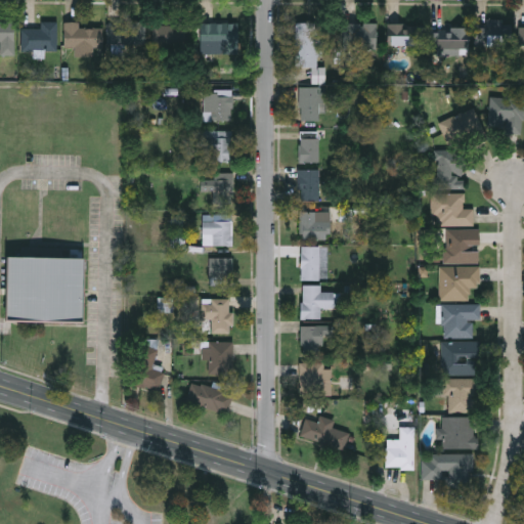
[(0,22),(13,22),(13,54),(0,54),(0,22)]
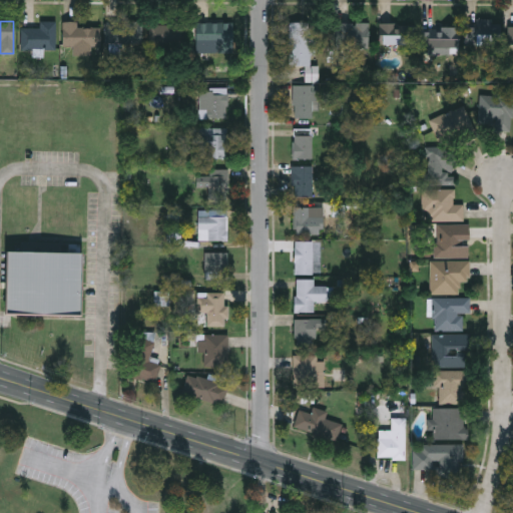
[(55,49),(20,49),(20,29),(39,29),(39,21),(55,21),(55,49)]
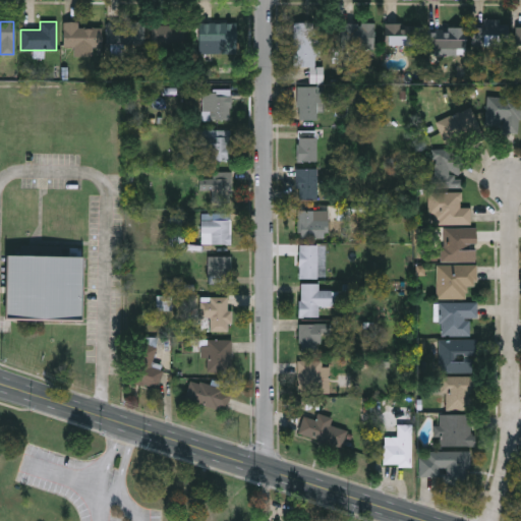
[(73,57),(73,48),(63,47),(63,21),(78,22),(78,27),(101,27),(101,48),(93,48),(93,57),(73,57)]
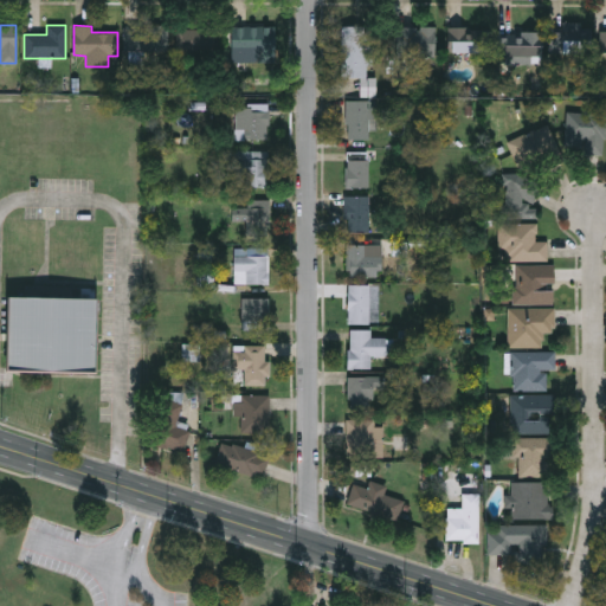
[(124,51),(124,25),(167,25),(167,51),(124,51)]
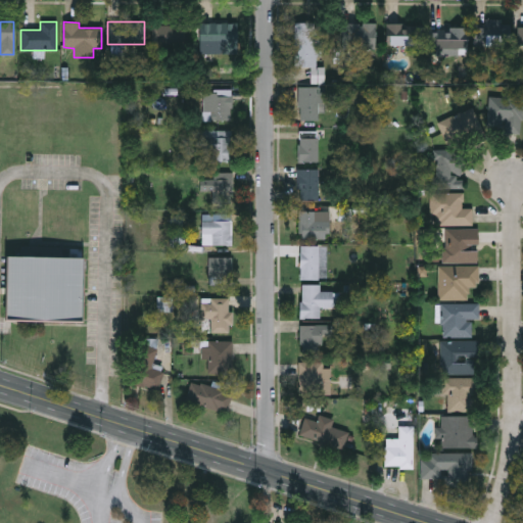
[(294,66),(294,22),(315,22),(315,66),(294,66)]
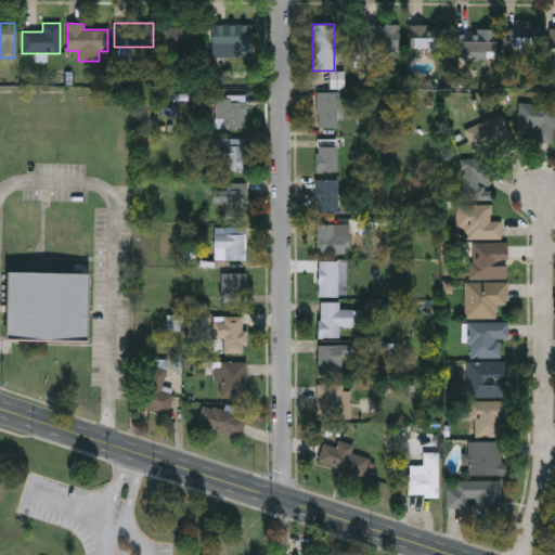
[(250,25),(250,57),(211,57),(211,25),(250,25)]
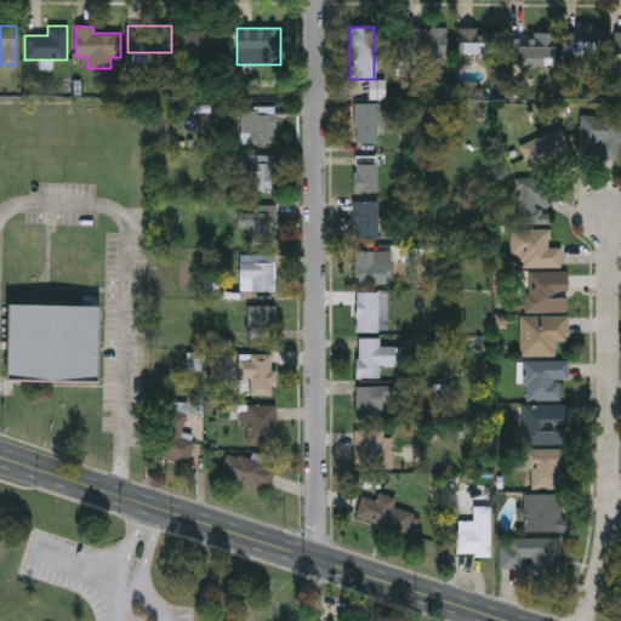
[(444,57),(404,57),(404,28),(444,28),(444,57)]
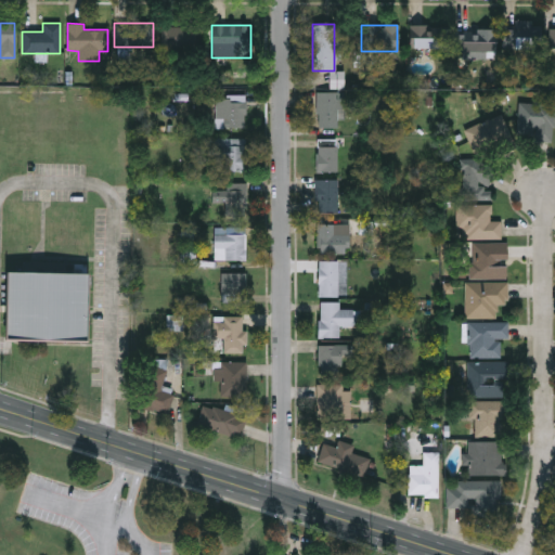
[(411,48),(411,25),(444,25),(444,48),(411,48)]
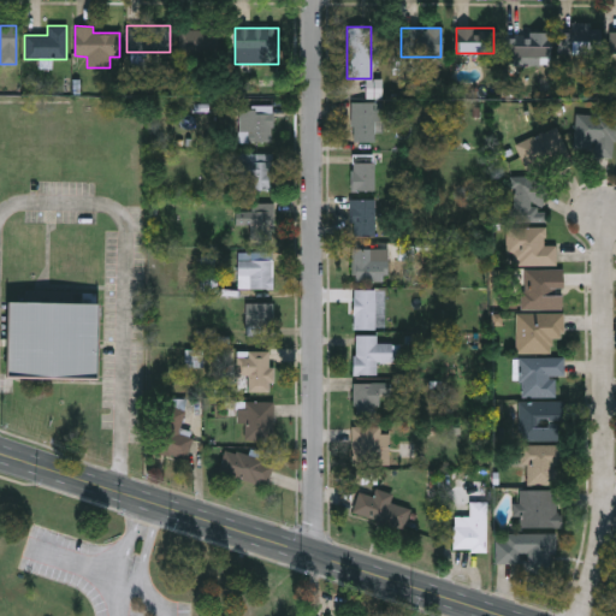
[(212,52),(177,52),(177,30),(212,30),(212,52)]
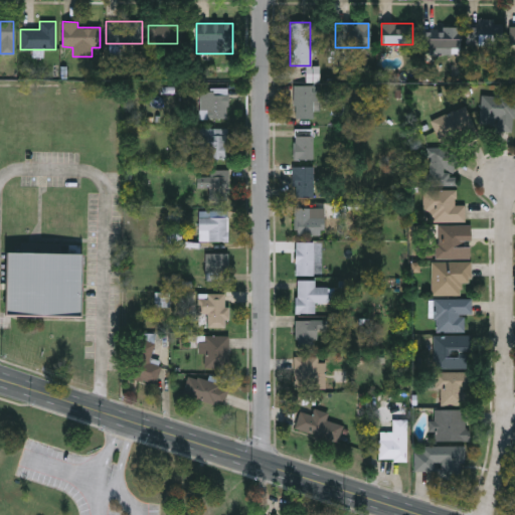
[(459,27),(459,53),(425,53),(425,27),(459,27)]
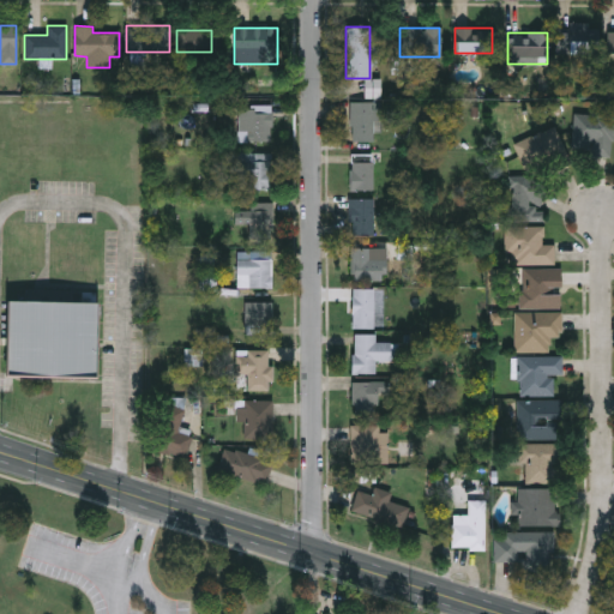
[(596,32),(596,56),(555,56),(555,32),(596,32)]
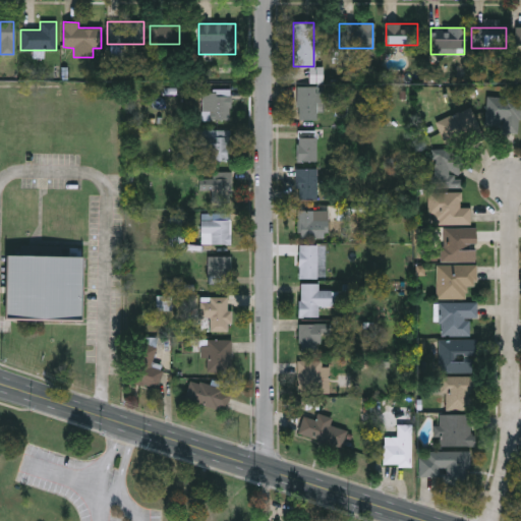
[(322,85),(322,120),(296,120),(296,85),(322,85)]
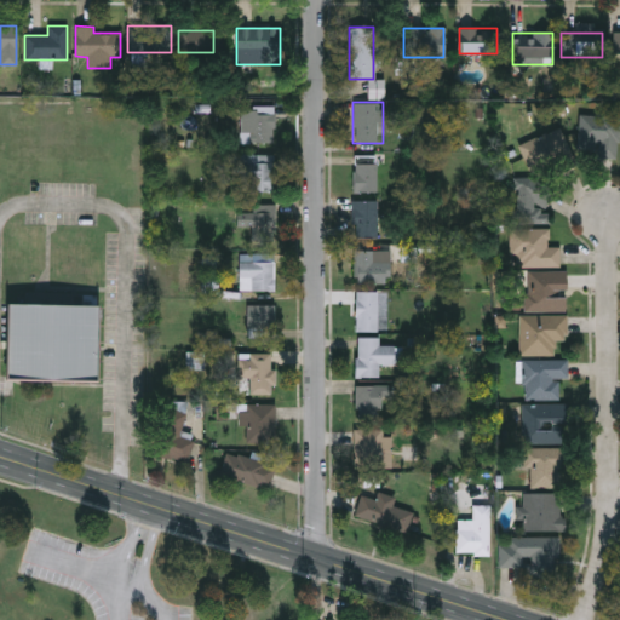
[(240,143),(240,108),(274,108),(274,143),(240,143)]
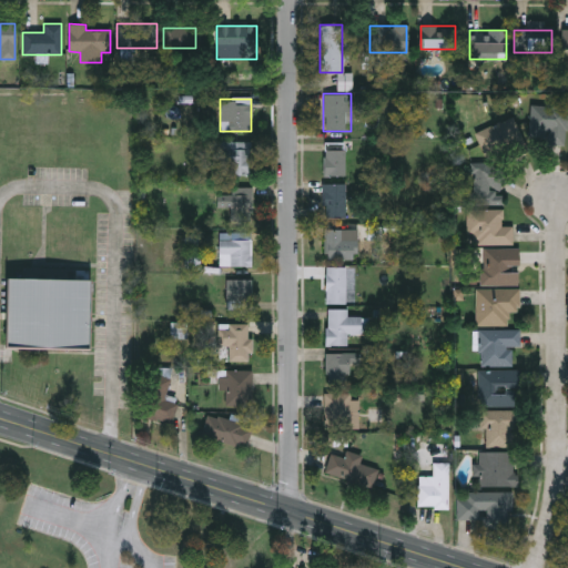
[(567,105),(567,144),(548,144),(548,137),(528,137),(529,104),(567,105)]
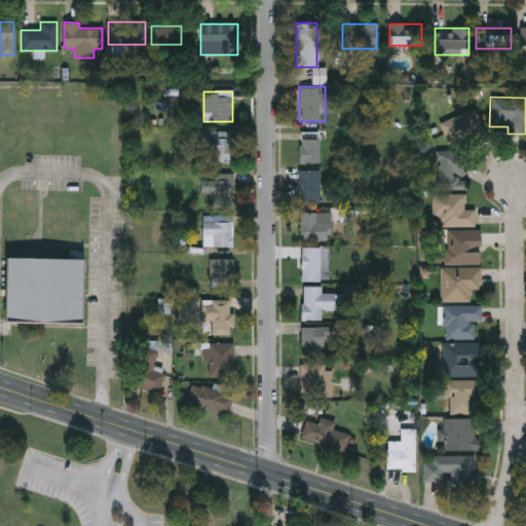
[(440,123),(467,111),(478,135),(450,146),(440,123)]
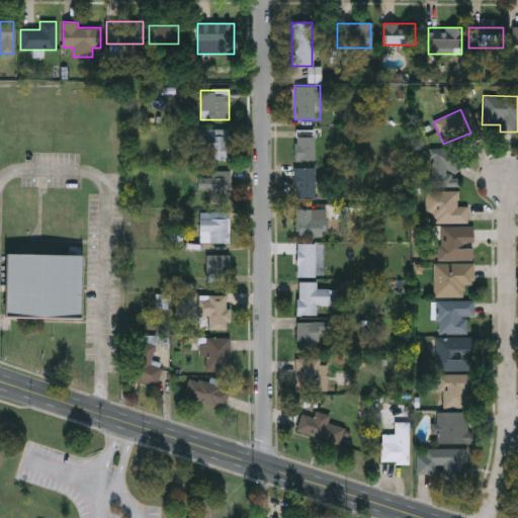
[(229,130),(229,159),(199,159),(199,130),(229,130)]
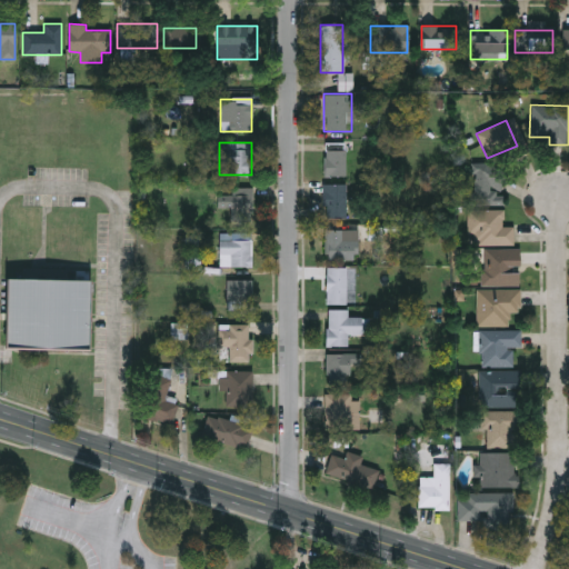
[(323,146),(346,146),(346,177),(323,177),(323,146)]
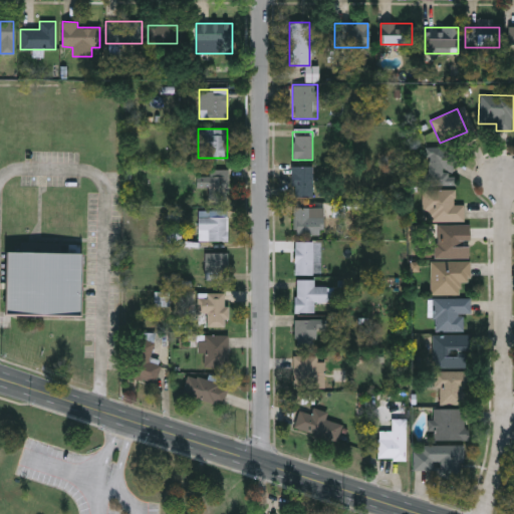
[(428,185),(428,153),(456,154),(455,186),(428,185)]
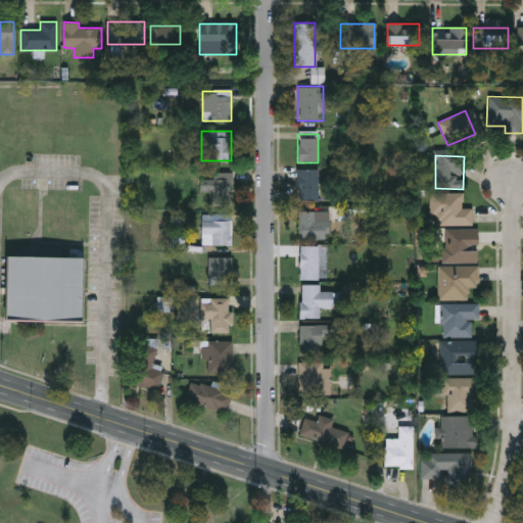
[(318,169),(318,199),(297,199),(297,169),(318,169)]
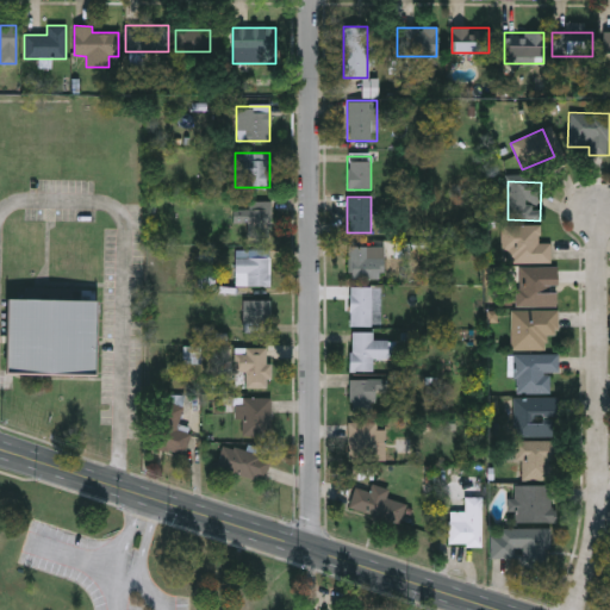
[(271,236),(247,236),(247,222),(236,222),(236,207),(248,207),(248,201),(271,201),(271,236)]
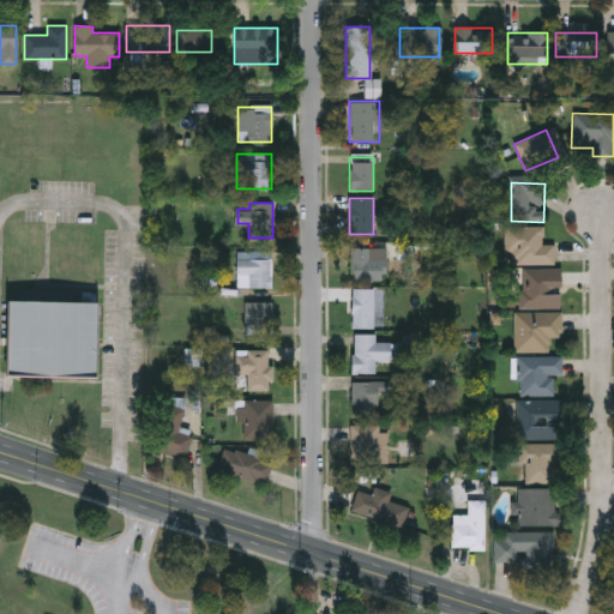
[(554,263),(506,263),(506,226),(545,226),(545,244),(554,244),(554,263)]
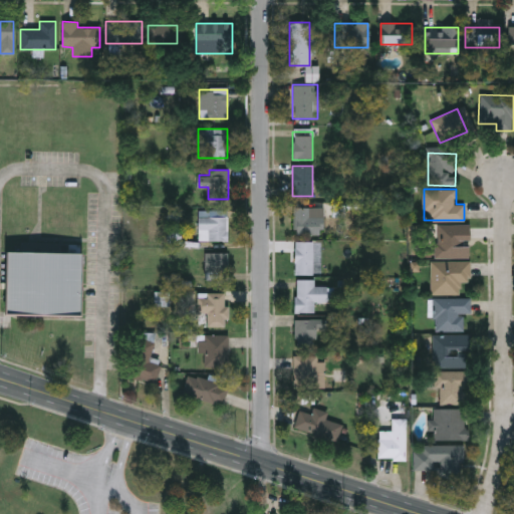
[(293,207),(319,207),(319,233),(293,233),(293,207)]
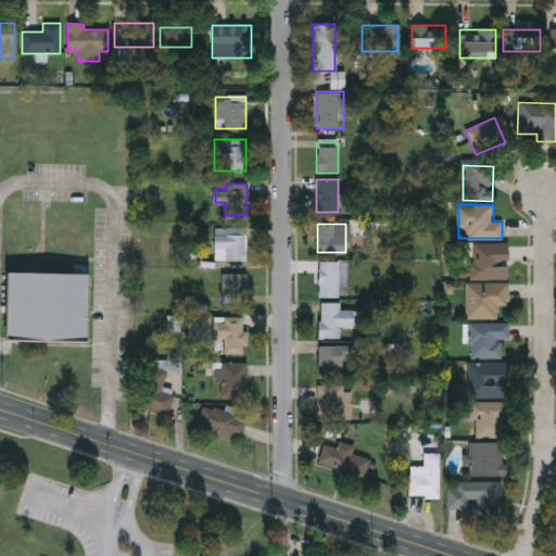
[(245,227),(245,260),(214,260),(214,227),(245,227)]
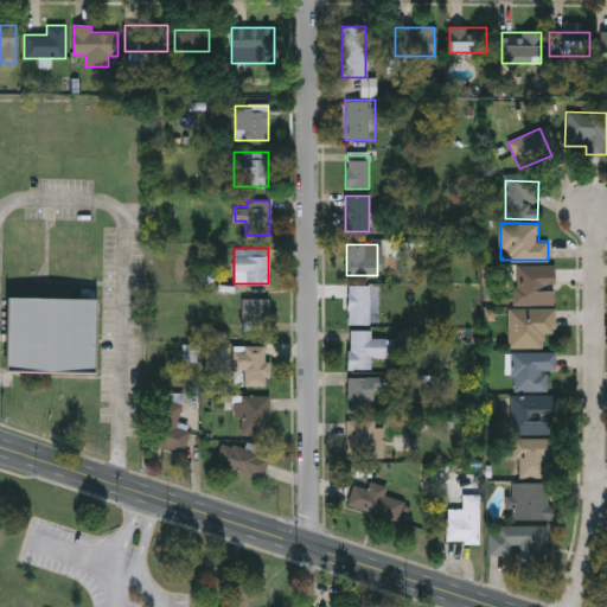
[(513,304),(513,264),(554,264),(554,304),(513,304)]
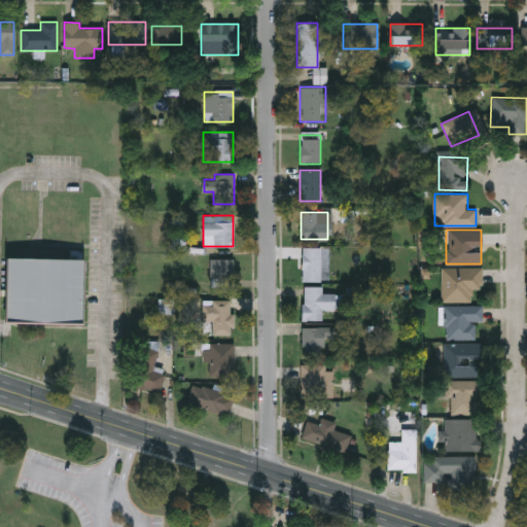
[(320,247),(320,281),(302,281),(302,247),(320,247)]
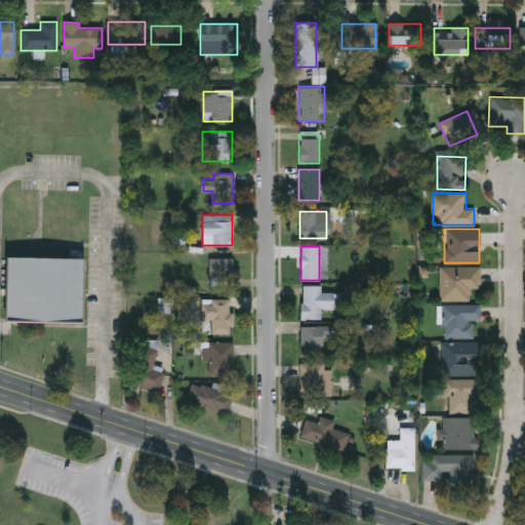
[(81,323),(4,321),(5,256),(83,258),(81,323)]
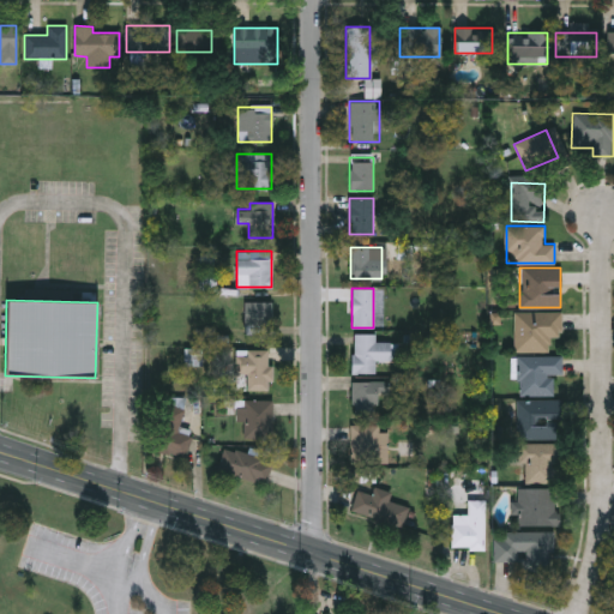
[(271,324),(259,324),(259,333),(245,333),(245,301),(271,301),(271,324)]
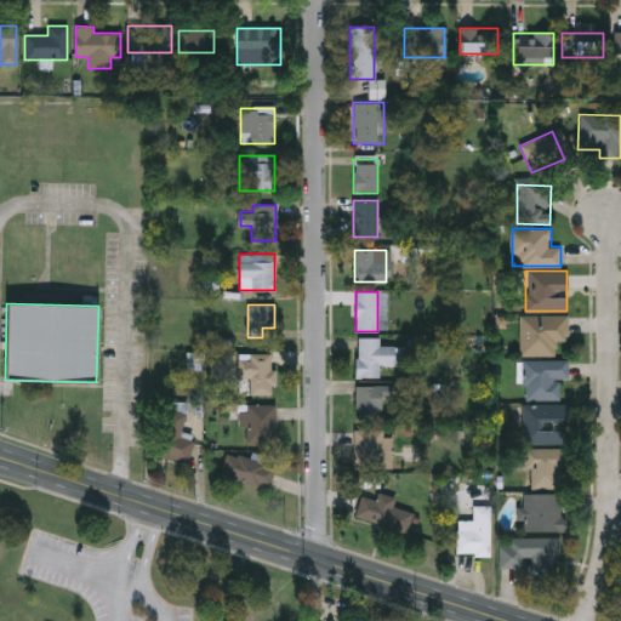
[(520,355),(520,314),(567,314),(567,340),(557,340),(557,355),(520,355)]
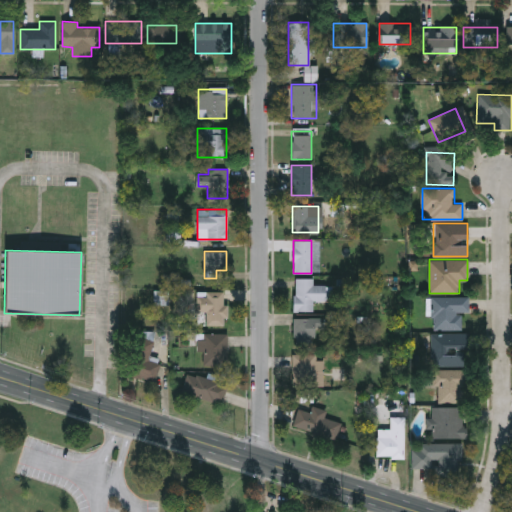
[(313,277),(313,285),(326,285),(326,300),(313,300),(313,310),(294,310),(294,277),(313,277)]
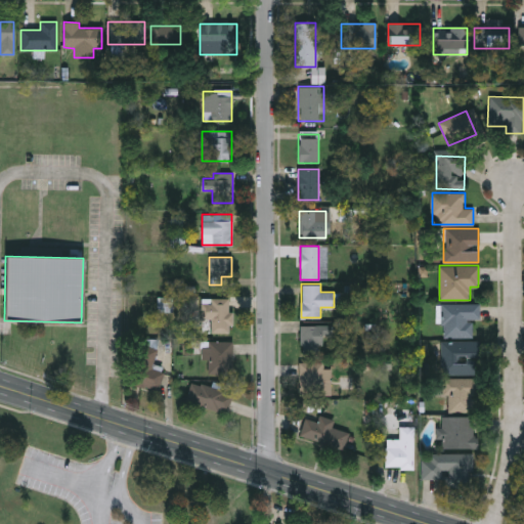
[(231,332),(211,332),(211,319),(201,319),(201,298),(231,298),(231,332)]
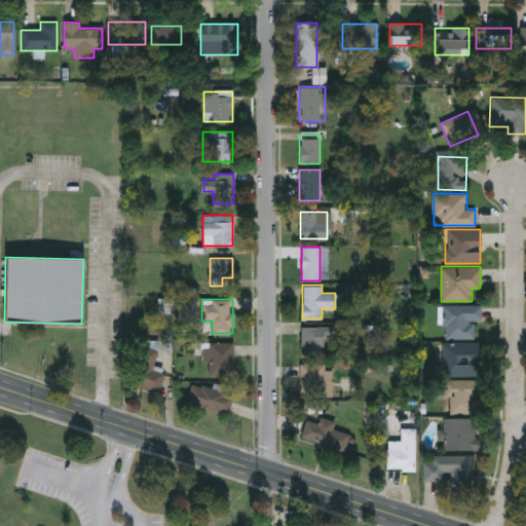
[(444,337),(444,305),(480,305),(480,321),(476,321),(476,337),(444,337)]
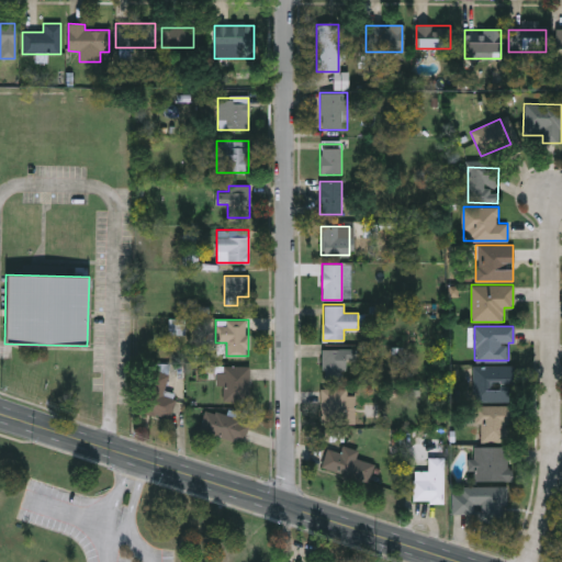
[(323,380),(323,349),(348,349),(348,380),(323,380)]
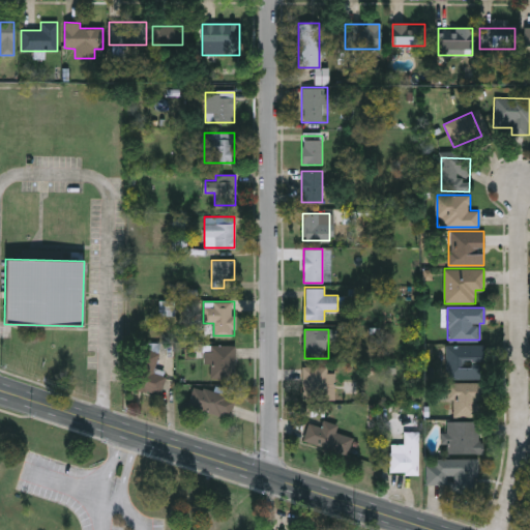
[(446,378),(446,345),(481,345),(481,378),(446,378)]
